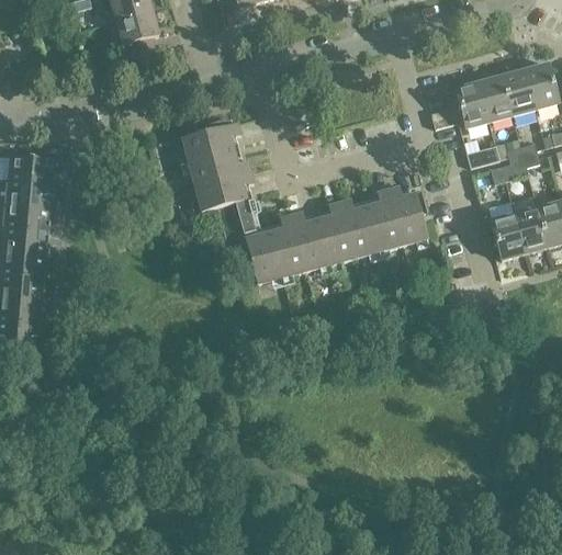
[(81,9),(78,0),(75,0),(67,2),(70,12),(81,9)]
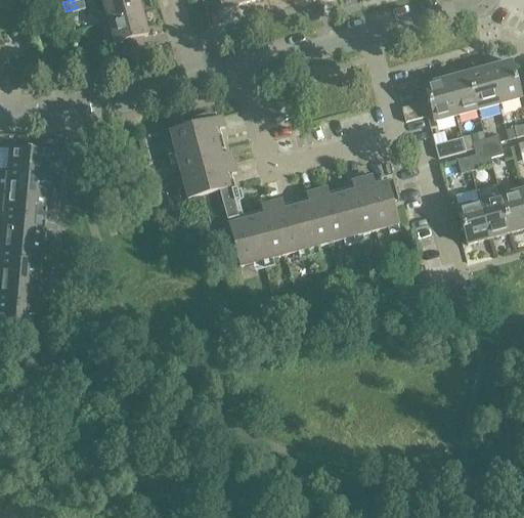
[(73,0),(76,8),(85,6),(84,0),(73,0)]
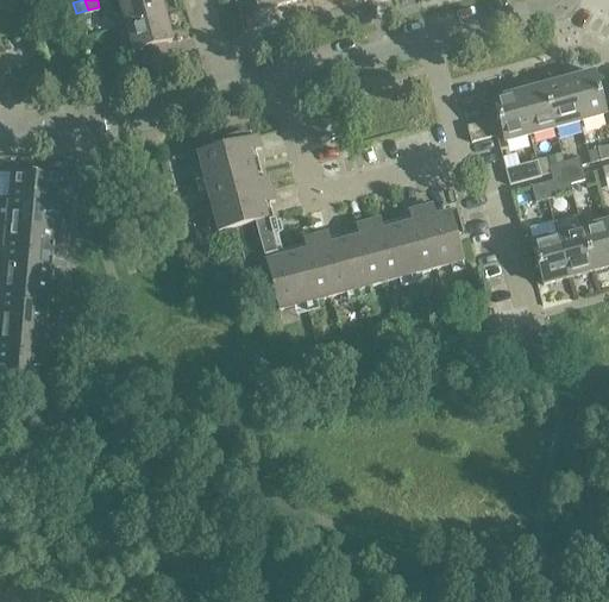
[(164,11),(162,0),(120,0),(126,22),(164,11)]
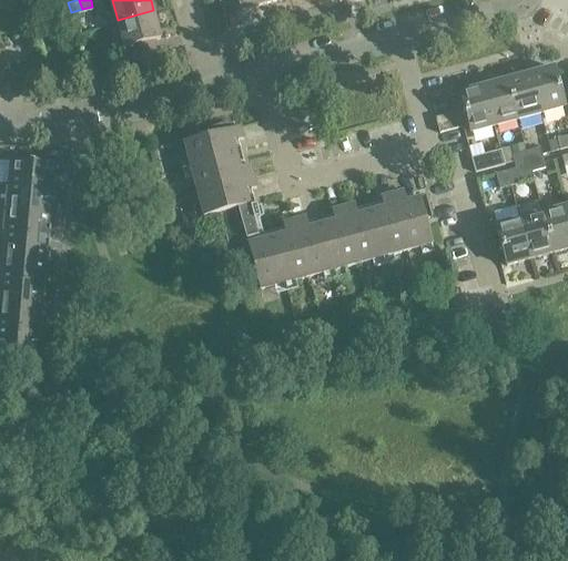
[(153,10),(118,20),(124,44),(125,44),(130,59),(159,50),(155,37),(161,36),(153,10)]
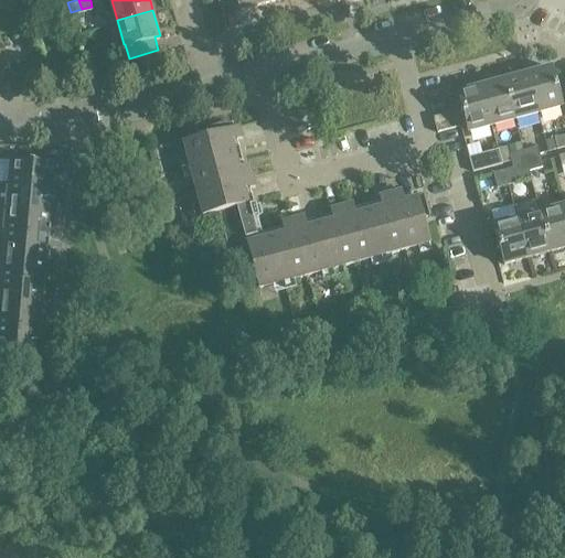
[(35,66),(35,56),(23,55),(23,65),(35,66)]
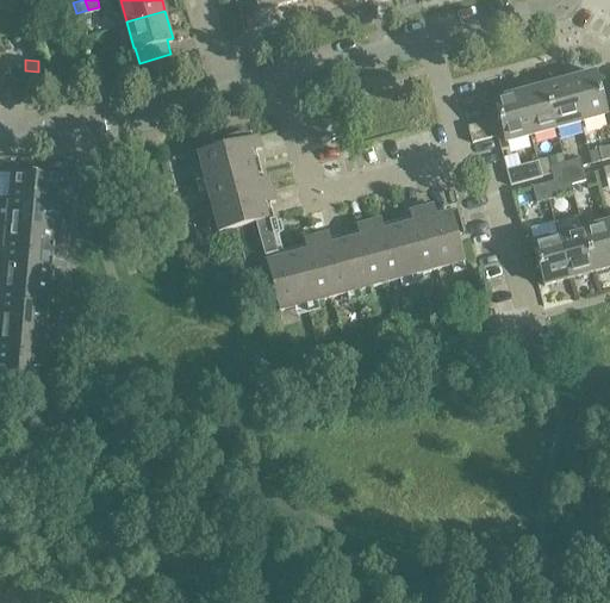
[(568,75),(580,118),(605,111),(595,68),(568,75)]
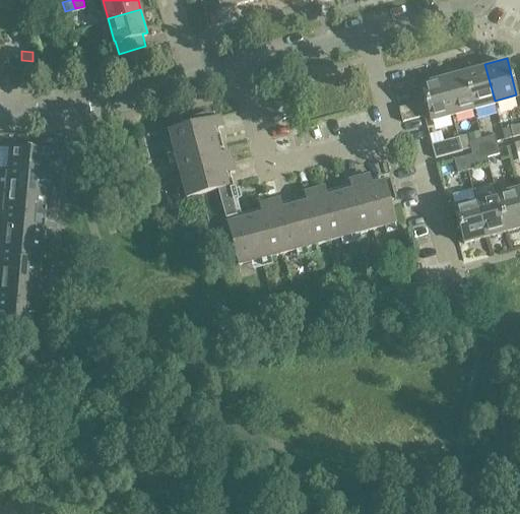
[(463,70),(473,106),(495,101),(484,64),(463,70)]
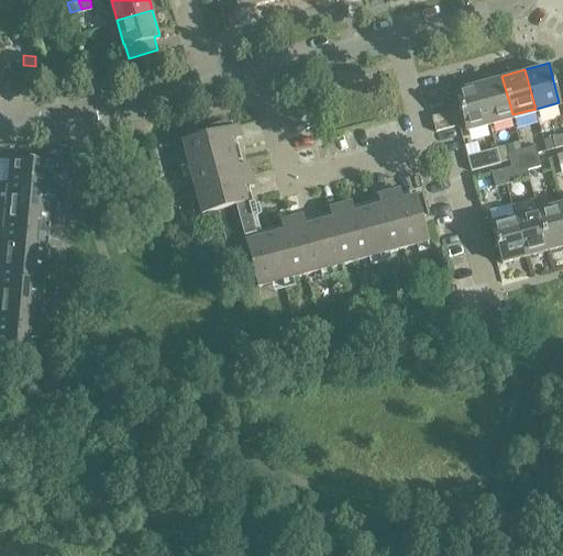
[(478,81),(489,121),(512,114),(501,76),(478,81)]
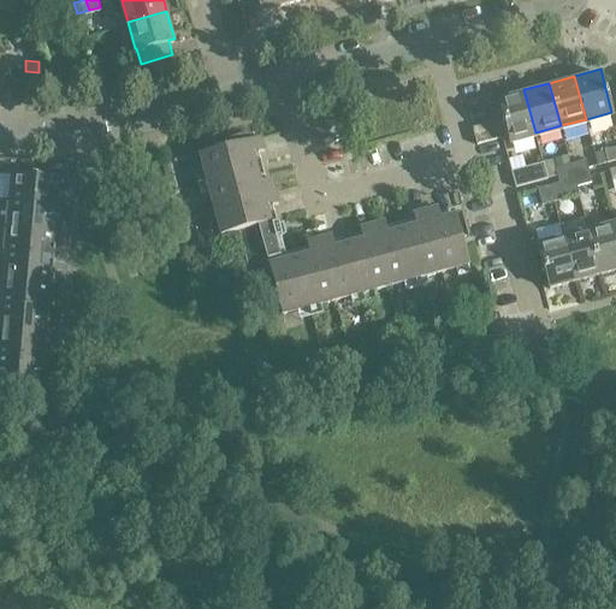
[(535,132),(523,89),(498,96),(510,140),(535,132)]
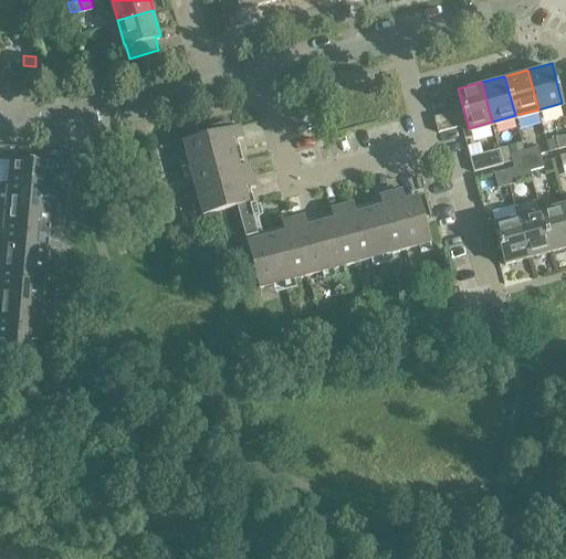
[(462,123),(458,107),(435,114),(439,129),(462,123)]
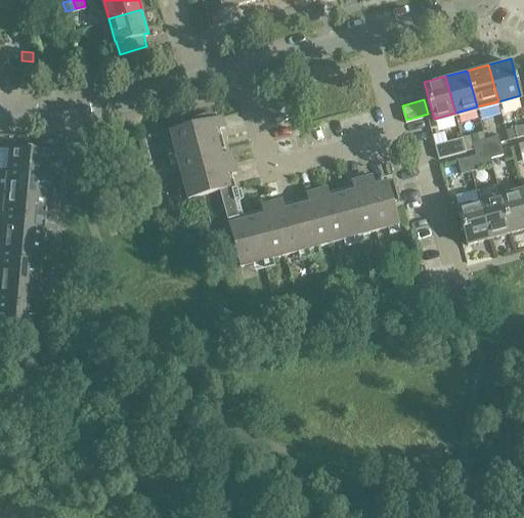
[(203,193),(216,242),(232,236),(241,265),(399,222),(388,179),(375,182),(373,173),(351,179),(354,188),(330,195),(328,185),(307,191),(309,201),(286,207),(282,198),(262,204),(264,212),(239,219),(227,173),(236,170),(231,149),(221,152),(215,128),(224,125),(221,114),(169,128),(188,198),(203,193)]
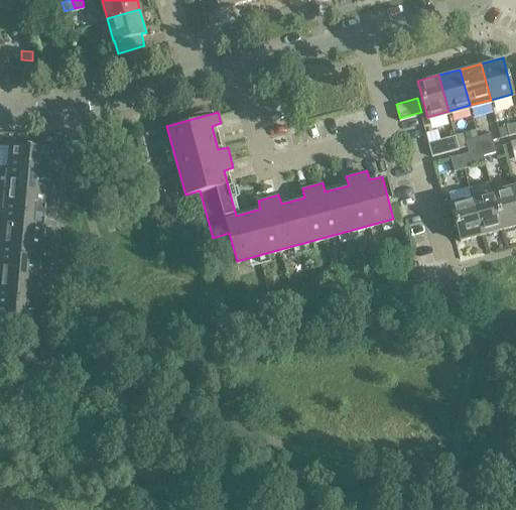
[(515,119),(506,123),(508,132),(515,130),(515,119)]
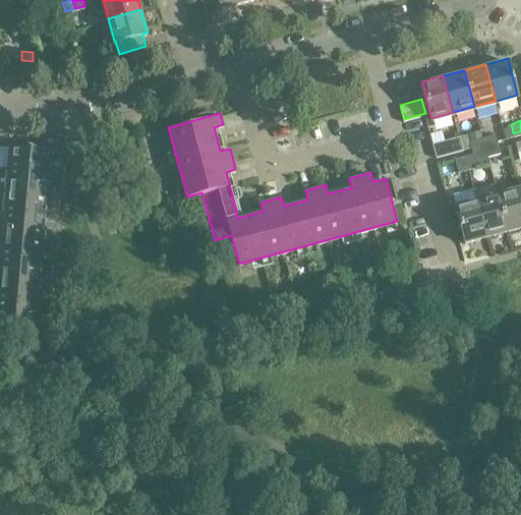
[(484,145),(498,141),(495,132),(482,135),(484,145)]
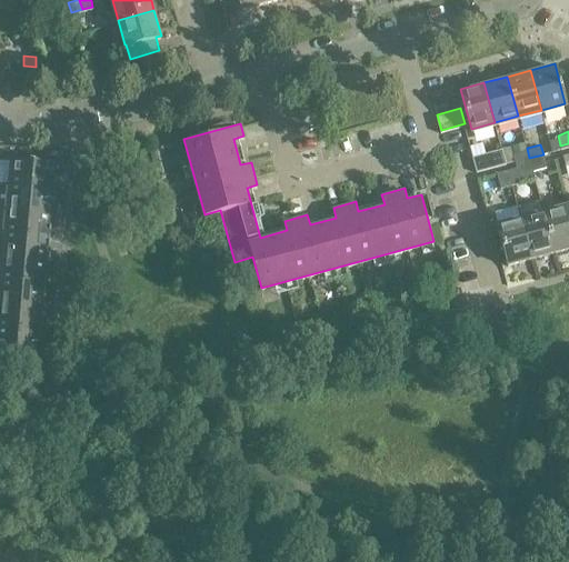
[(506,161),(501,147),(471,154),(476,169),(506,161)]
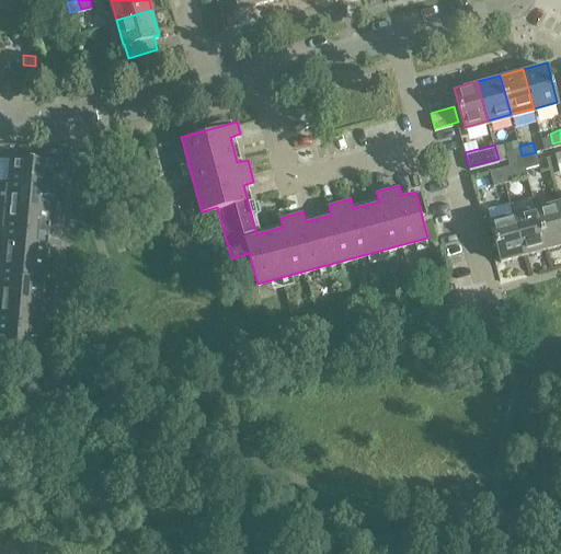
[(522,156),(519,146),(505,149),(508,160),(522,156)]
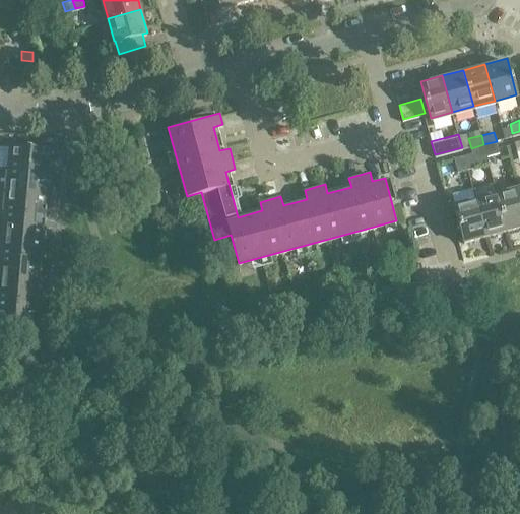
[(483,144),(486,154),(499,150),(497,141),(483,144)]
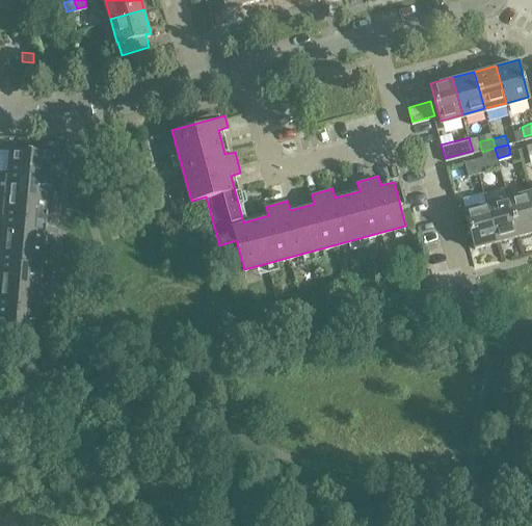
[(10,147),(8,171),(51,175),(53,151),(10,147)]
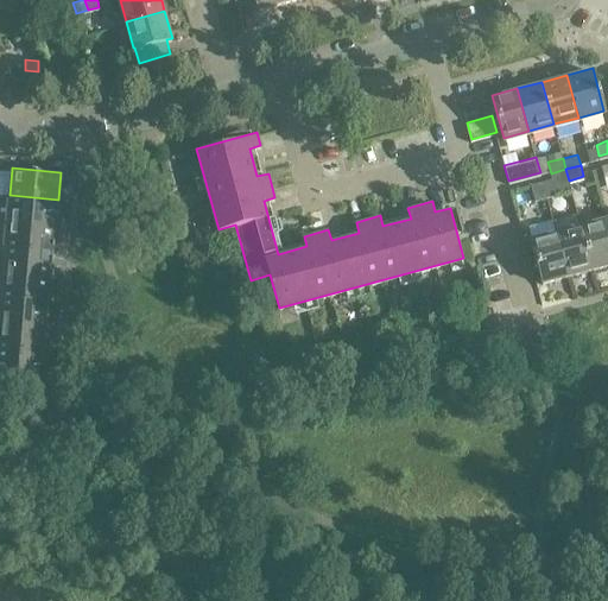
[(565,169),(551,174),(553,184),(569,181),(565,169)]
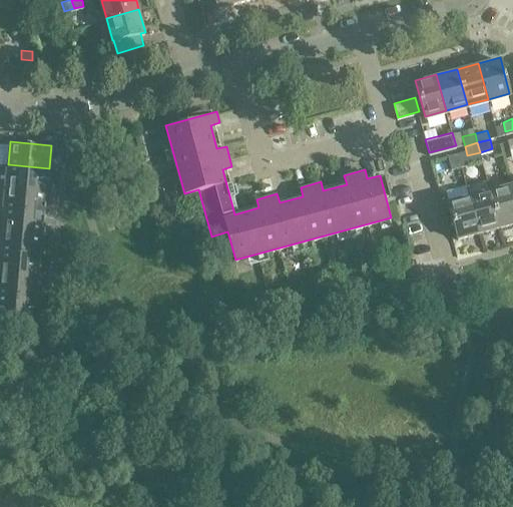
[(448,153),(451,166),(461,164),(457,151),(448,153)]
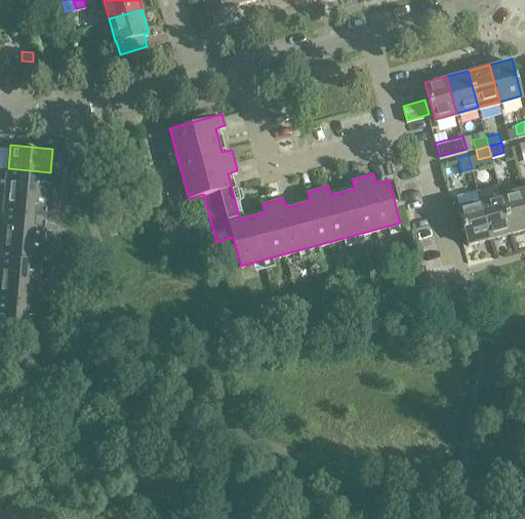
[(48,194),(50,172),(8,168),(6,191),(48,194)]
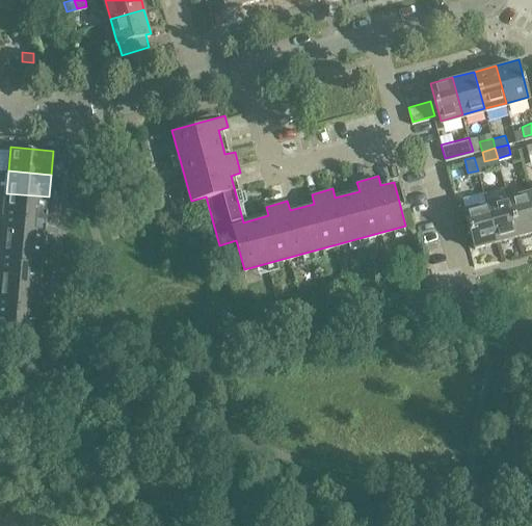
[(531,229),(531,199),(530,190),(508,196),(519,234),(531,229)]
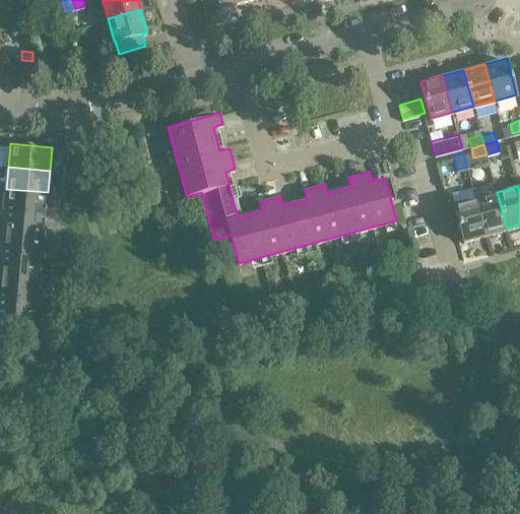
[(6,189),(4,206),(4,210),(46,214),(48,192),(6,189)]
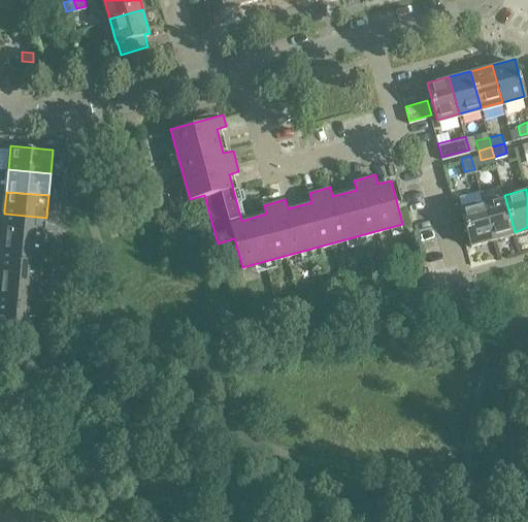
[(493,237),(515,232),(504,195),(483,200),(493,237)]
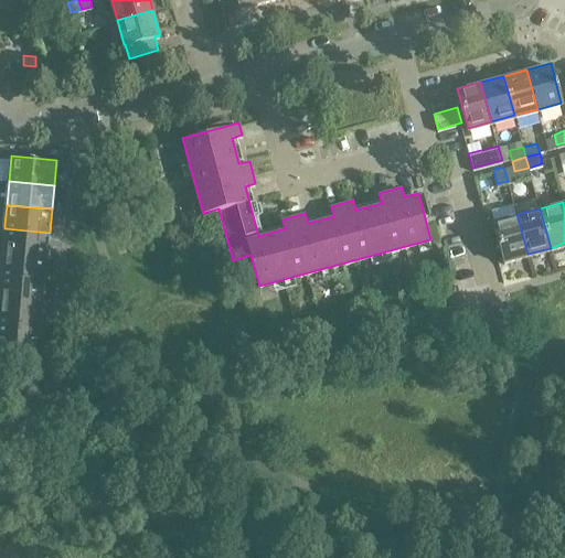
[(528,254),(516,214),(493,221),(504,260),(528,254)]
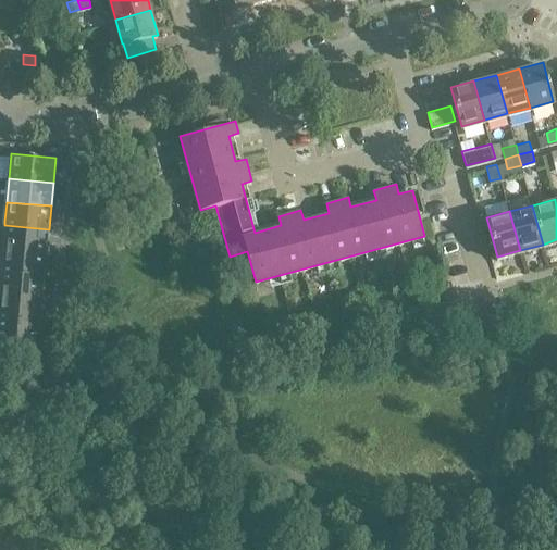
[(47,252),(49,229),(4,225),(2,248),(47,252)]
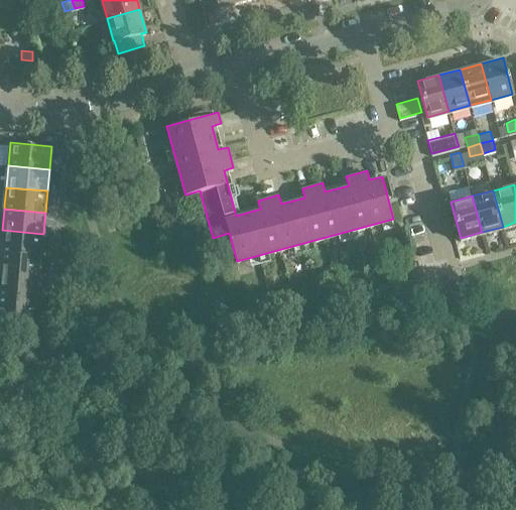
[(0,252),(41,256),(43,234),(2,230),(0,251),(0,252)]
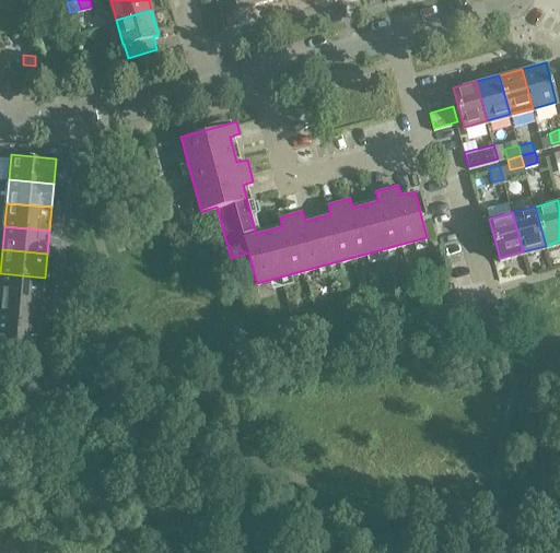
[(0,296),(43,301),(45,278),(0,273),(0,296)]
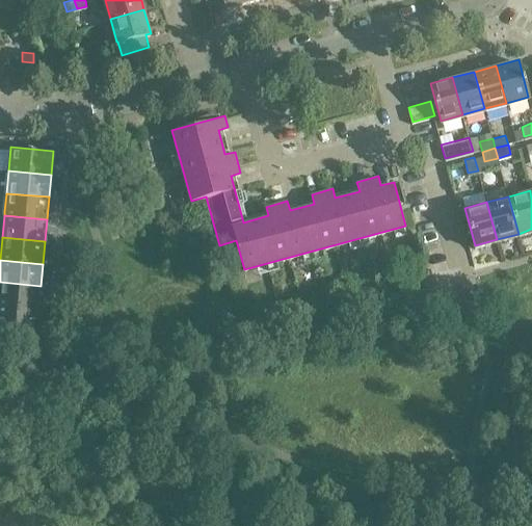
[(41,286),(0,282),(0,305),(38,309),(41,286)]
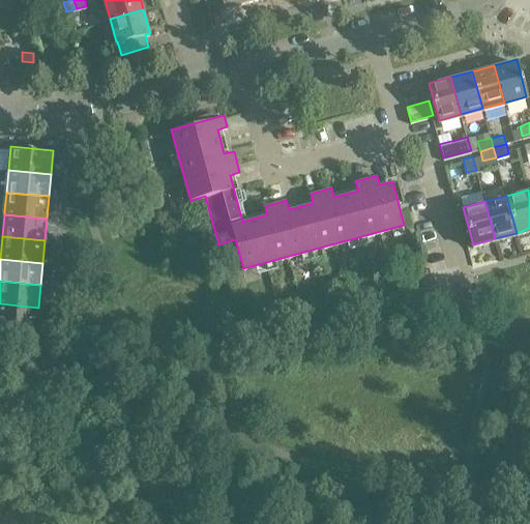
[(0,327),(36,331),(38,308),(0,303),(0,327)]
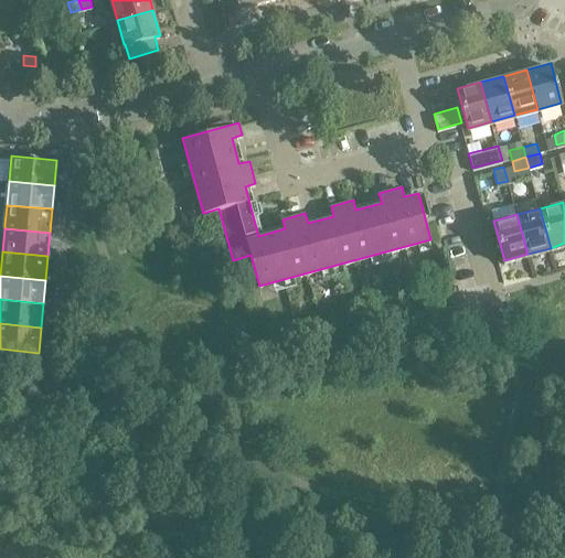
All buildings are outlined.
